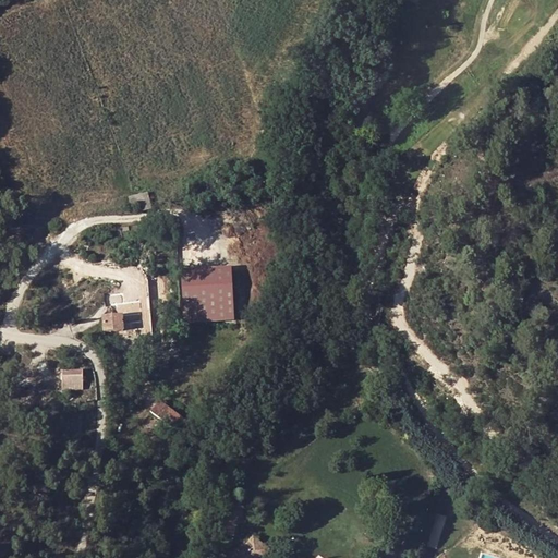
[(154,230),(162,237),(167,231),(158,225),(154,230)]
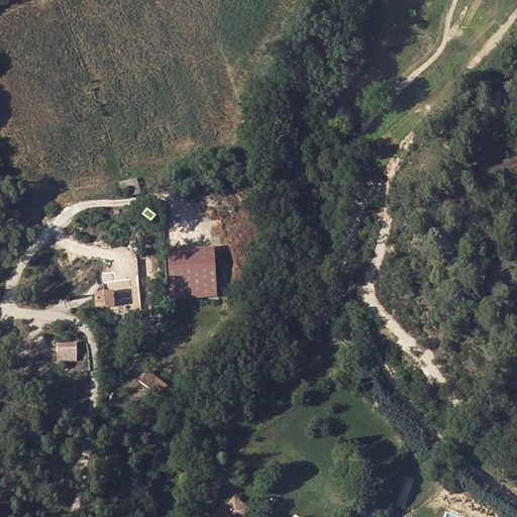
[(218,297),(215,245),(169,248),(172,300),(218,297)]
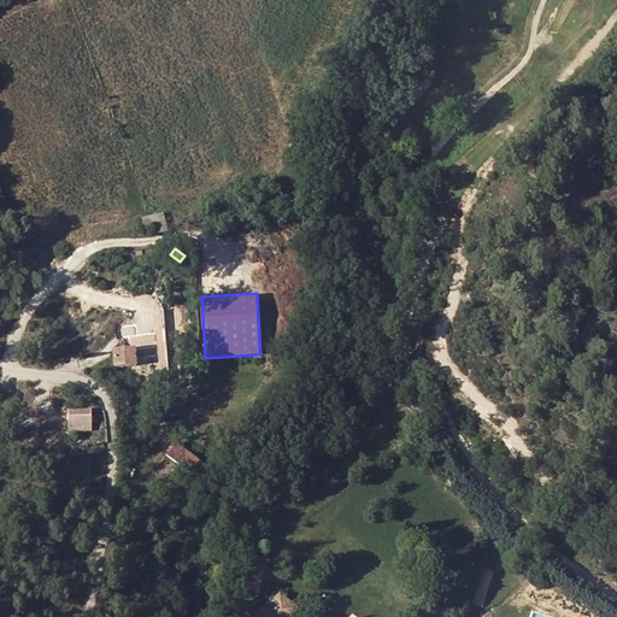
[(134,357),(142,357),(148,357),(145,335),(124,336),(124,351),(111,351),(112,369),(135,366),(134,357)]
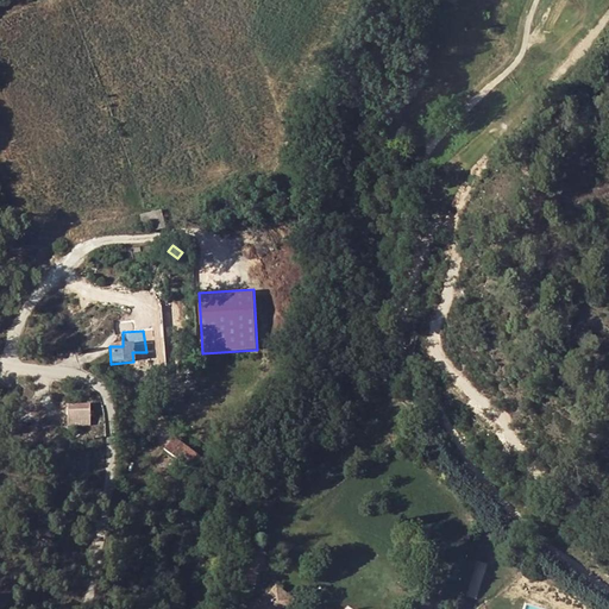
[(67,427),(88,427),(88,408),(67,409),(67,427)]
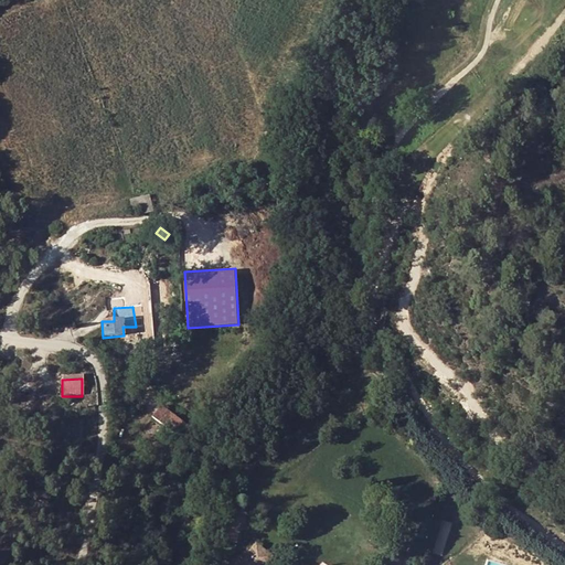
[(172,434),(188,428),(172,416),(160,408),(150,419),(172,434)]
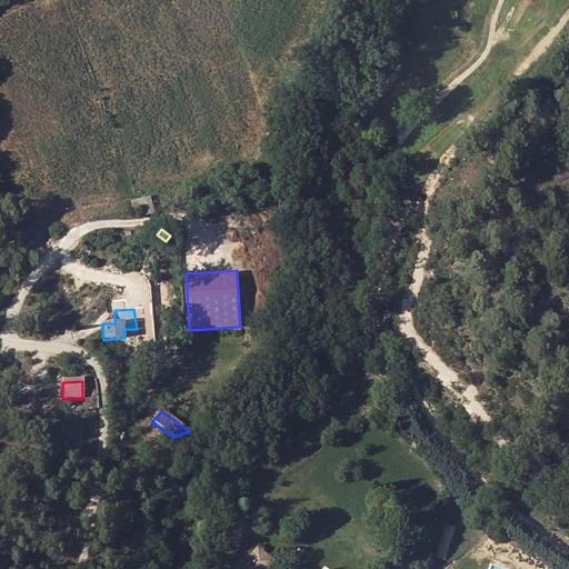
[(282,568),(283,568),(265,553),(251,568),(249,568),(240,561),(233,568),(282,568)]
